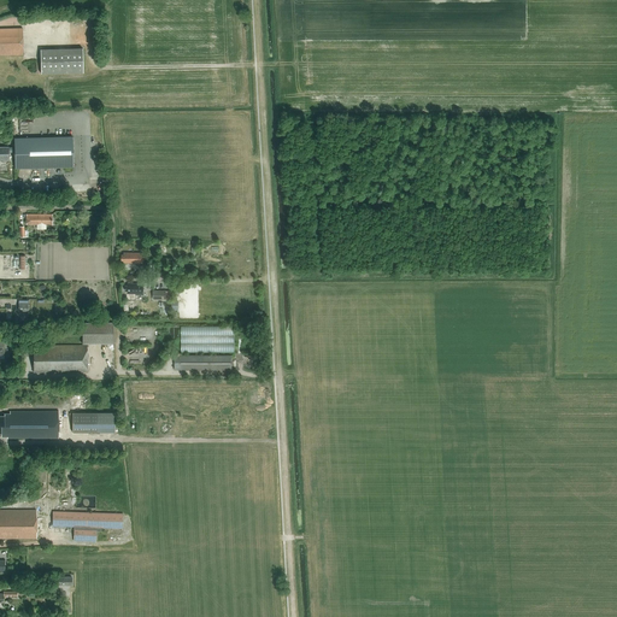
[(0,54),(23,54),(23,28),(0,28),(0,54)]
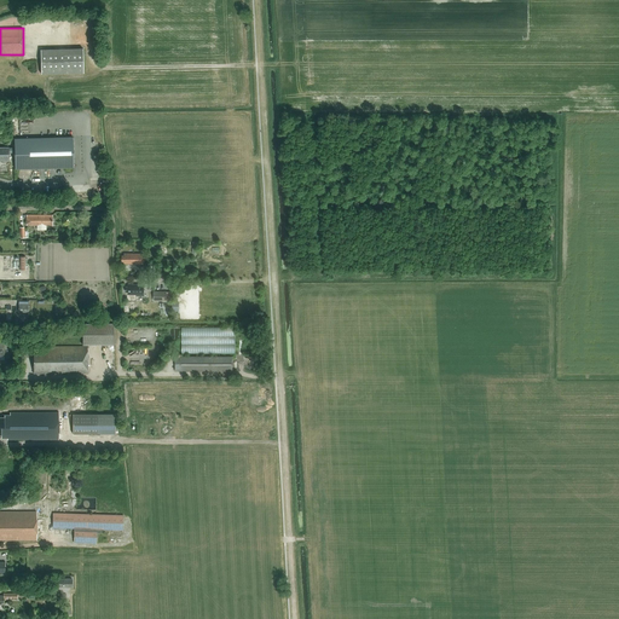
[(84,73),(84,50),(41,51),(41,74),(84,73)]
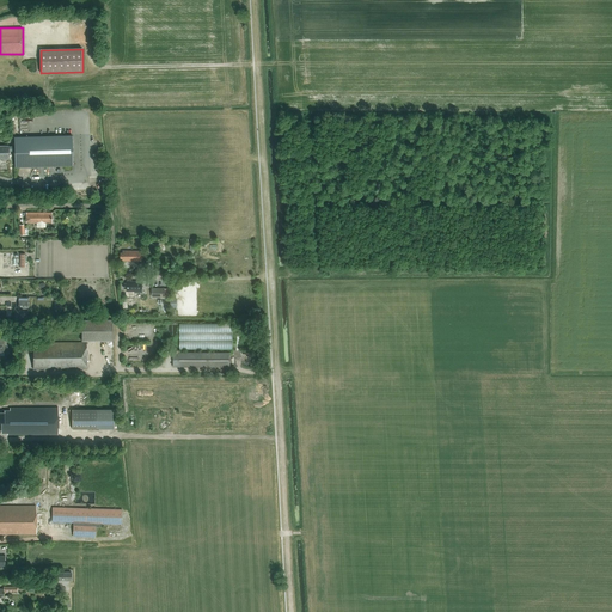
[(14,146),(12,146),(12,152),(14,152),(16,167),(73,166),(72,135),(14,138),(14,146)]
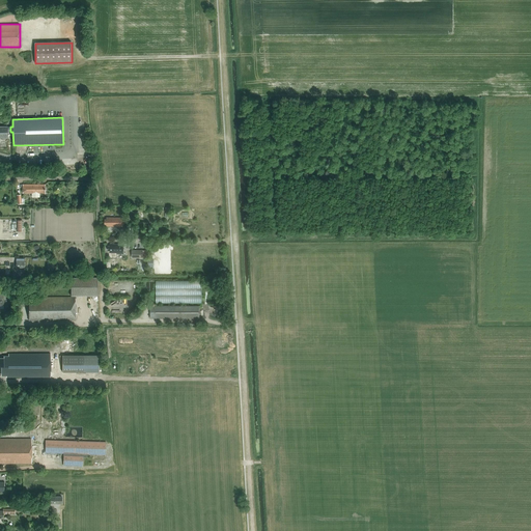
[(0,137),(8,138),(7,132),(10,132),(10,127),(7,127),(0,127),(0,137)]
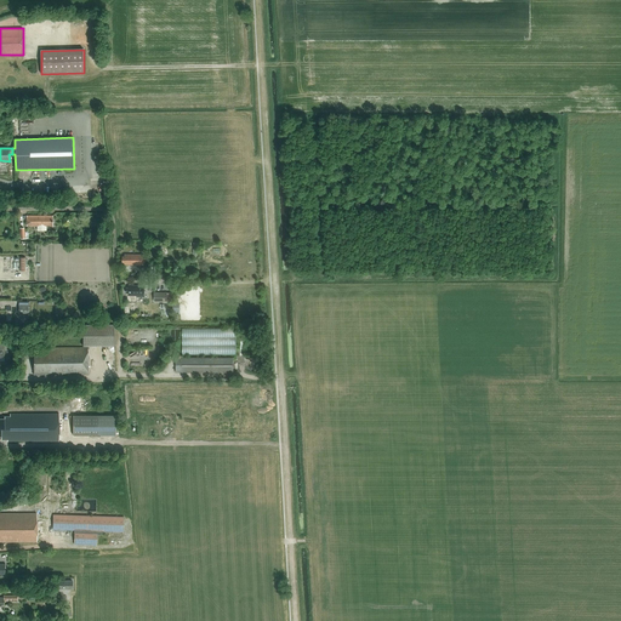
[(52,226),(52,216),(27,216),(27,226),(52,226)]
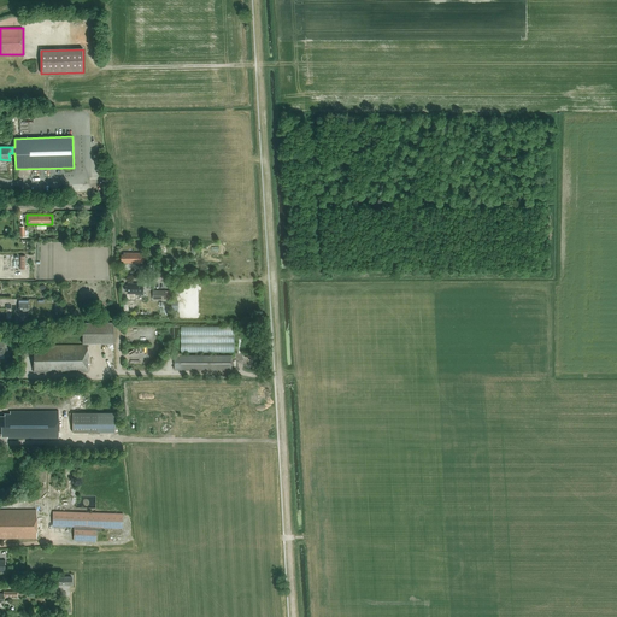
[(144,263),(144,254),(135,254),(135,253),(124,253),(124,256),(122,256),(122,260),(124,260),(124,263),(135,263),(135,262),(140,262),(140,263),(144,263)]
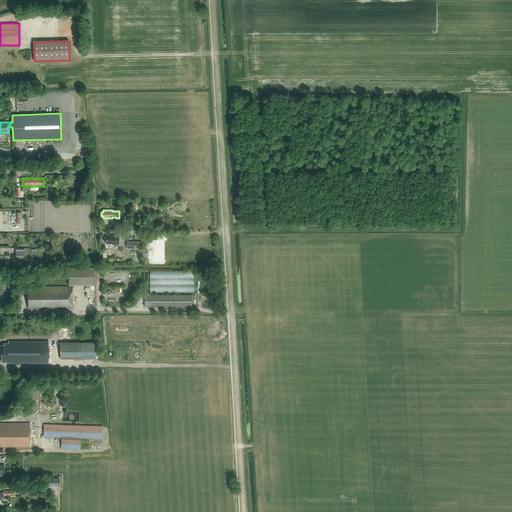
[(119,244),(119,235),(106,235),(106,237),(104,237),(104,242),(106,242),(106,244),(119,244)]
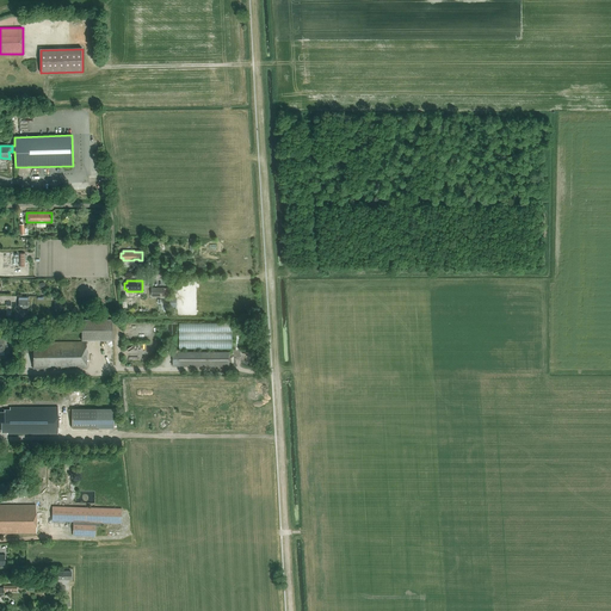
[(81,320),(81,341),(112,340),(111,320),(81,320)]
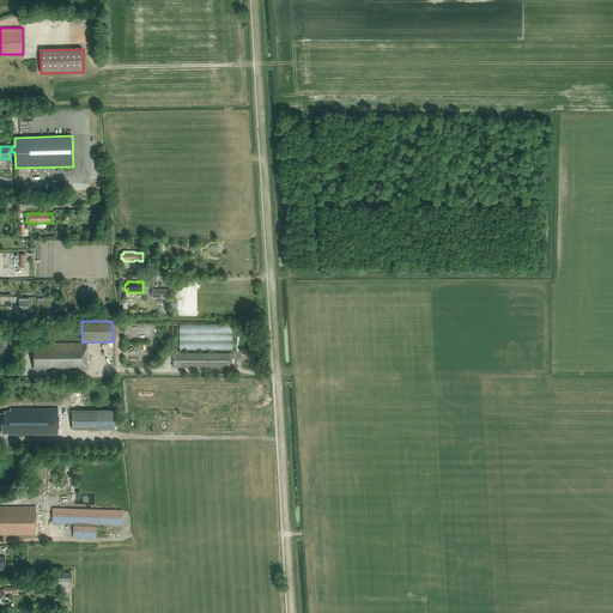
[(181,350),(234,350),(234,326),(205,326),(205,323),(181,323),(181,350)]
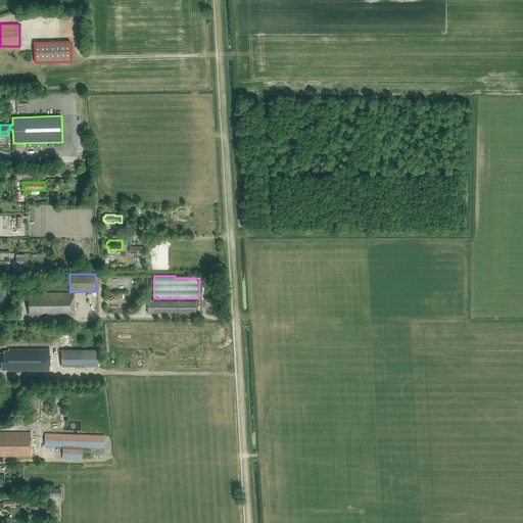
[(0,299),(4,300),(3,292),(9,292),(8,288),(3,288),(0,288),(0,299)]
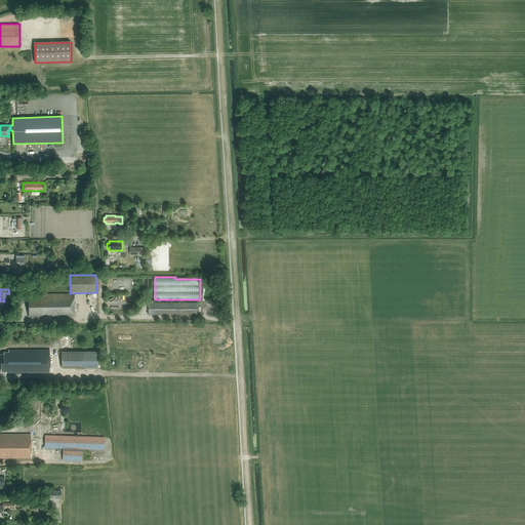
[(41,317),(75,317),(75,293),(28,294),(29,317),(41,317)]
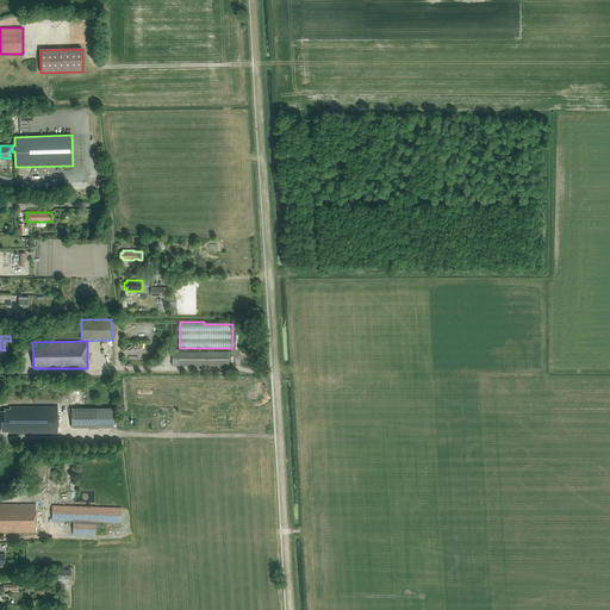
[(229,366),(229,352),(173,352),(173,366),(229,366)]
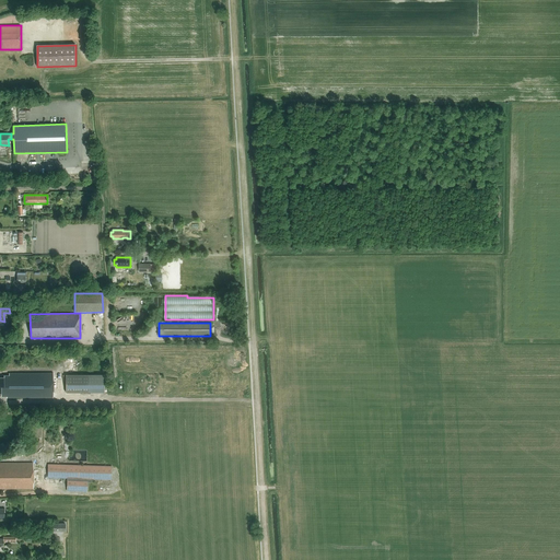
[(7,398),(54,398),(54,373),(9,373),(9,375),(4,376),(4,377),(0,377),(0,393),(1,394),(1,397),(7,397),(7,398)]
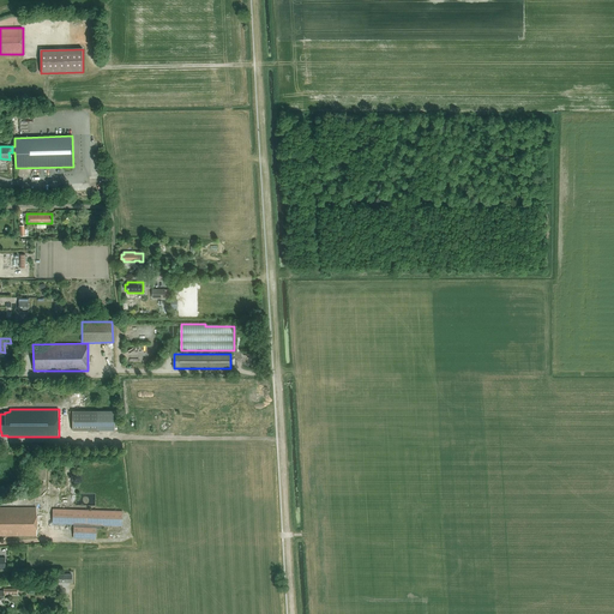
[(72,431),(92,431),(92,410),(72,411),(72,431)]
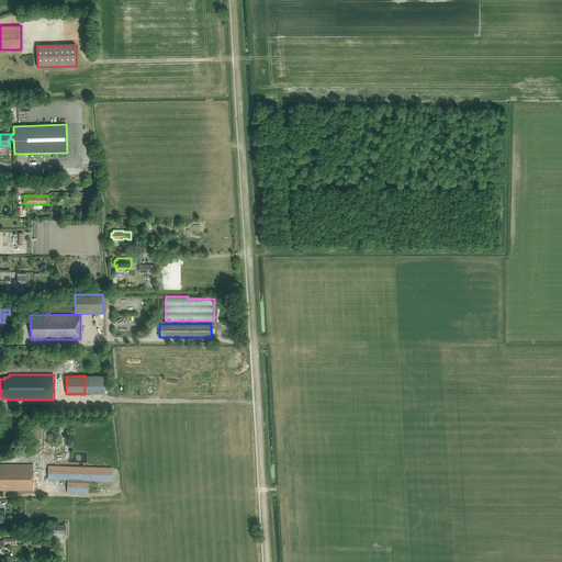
[(85,375),(85,394),(104,394),(104,375),(85,375)]
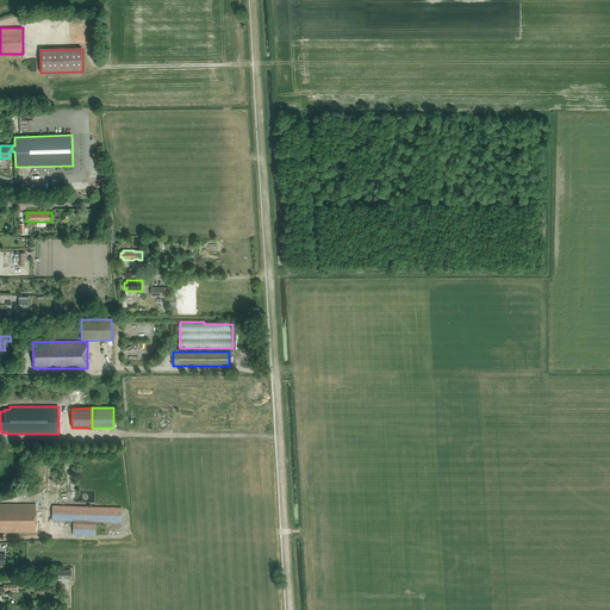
[(0,531),(36,531),(36,504),(0,504),(0,531)]
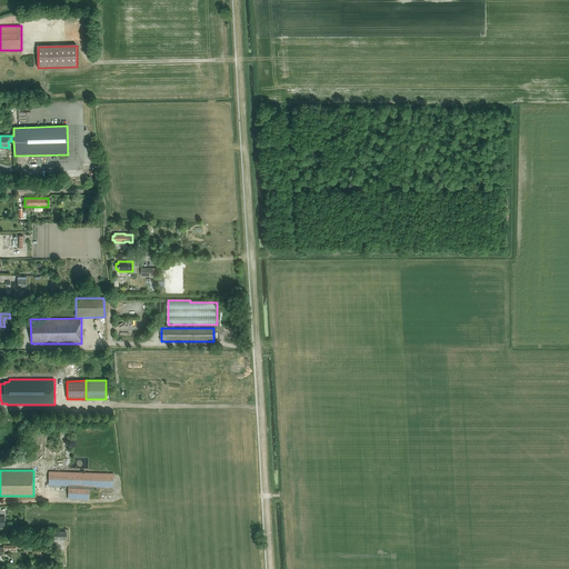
[(112,487),(113,473),(49,471),(49,486),(69,486),(68,499),(88,499),(89,490),(93,490),(93,487),(112,487)]
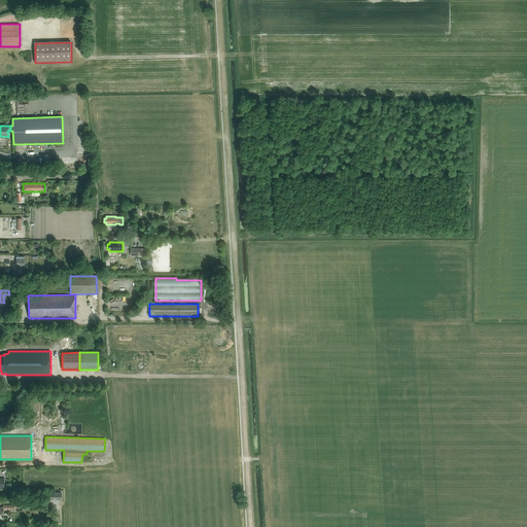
[(0,514),(3,515),(3,510),(14,510),(14,505),(3,505),(3,506),(0,506),(0,514)]
